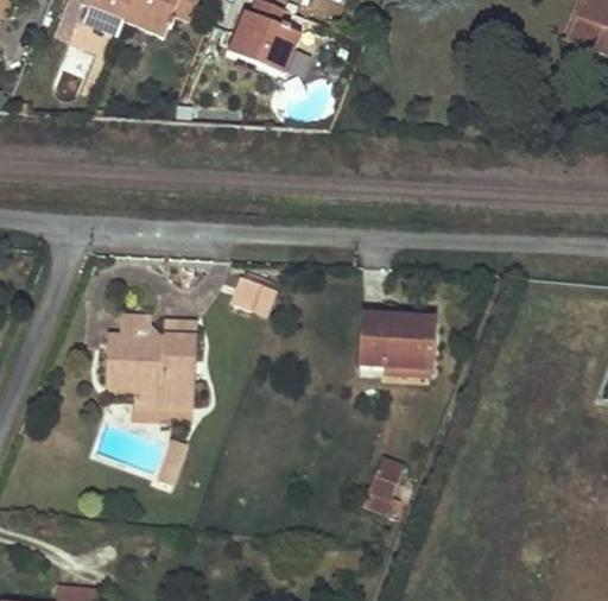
[(67,0),(63,10),(77,16),(80,16),(119,32),(125,18),(132,0),(67,0)]
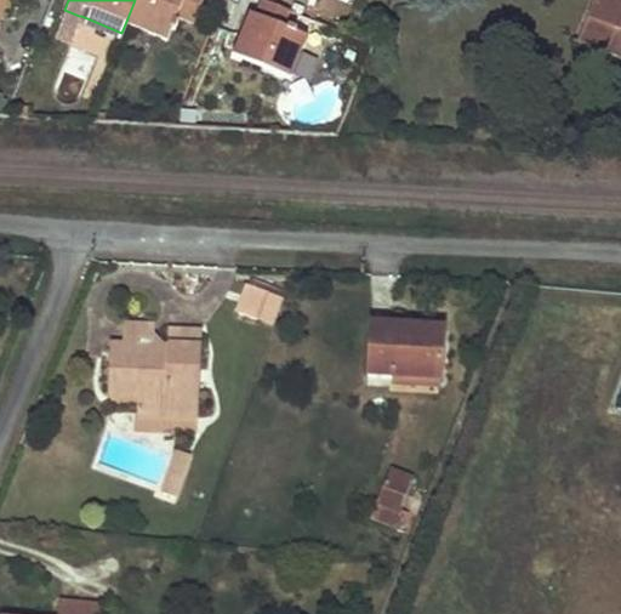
[(135,0),(127,18),(167,35),(171,23),(175,24),(177,17),(175,16),(176,11),(194,17),(201,0),(135,0)]
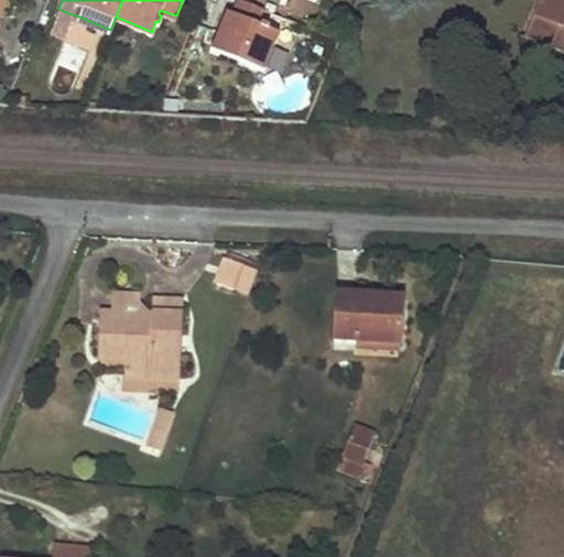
[(231,10),(268,24),(269,22),(262,19),(267,7),(250,0),(235,0),(231,10)]
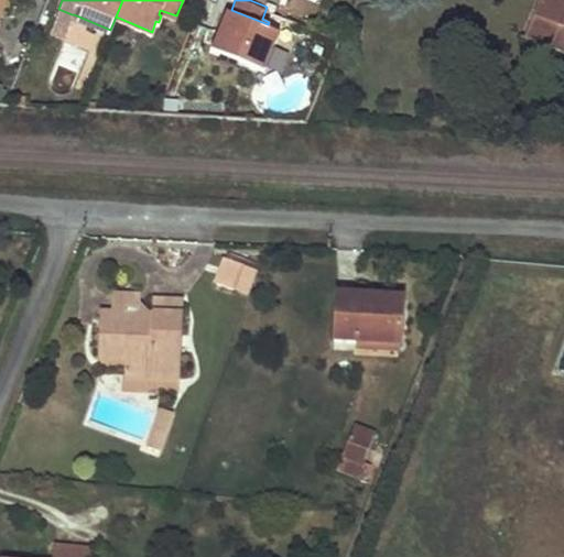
[(540,0),(535,12),(545,17),(537,39),(563,48),(563,0),(540,0)]
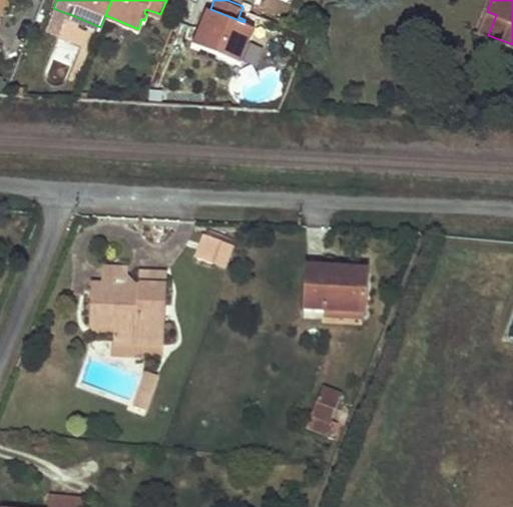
[(252,26),(243,22),(210,9),(206,7),(192,40),(239,59),(252,26)]
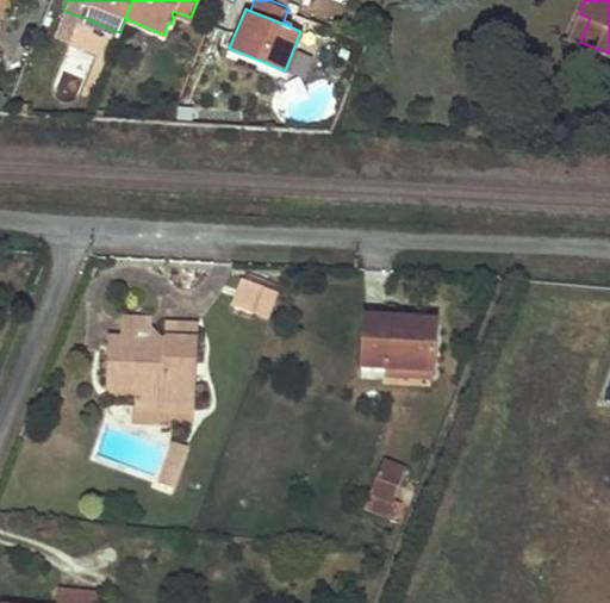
[(69,36),(78,16),(63,10),(55,30),(69,36)]
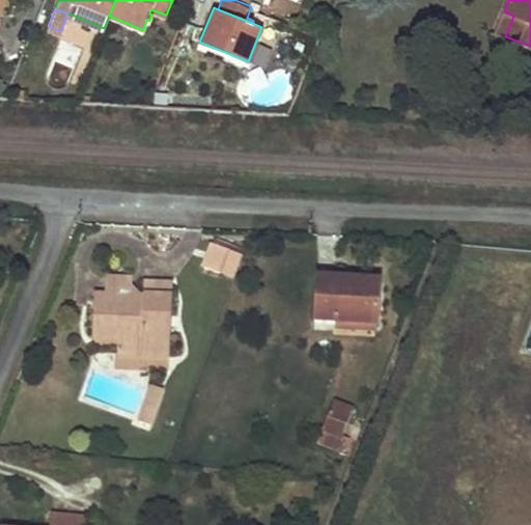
[(504,11),(496,32),(505,36),(513,16),(504,11)]
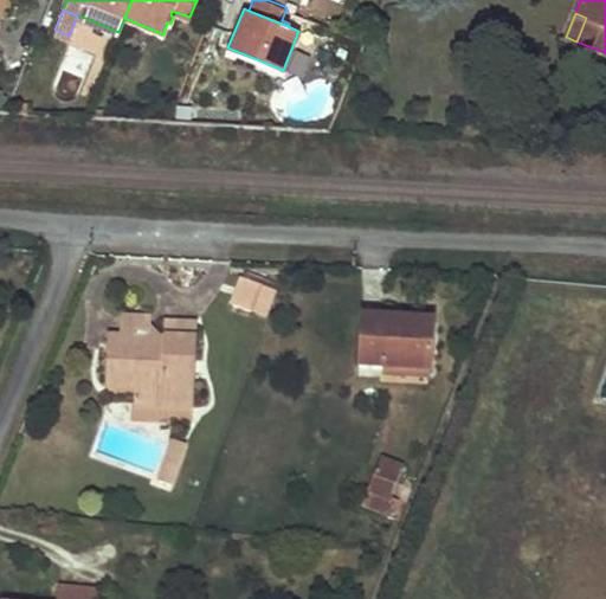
[(242,272),(232,298),(250,306),(260,279),(242,272)]
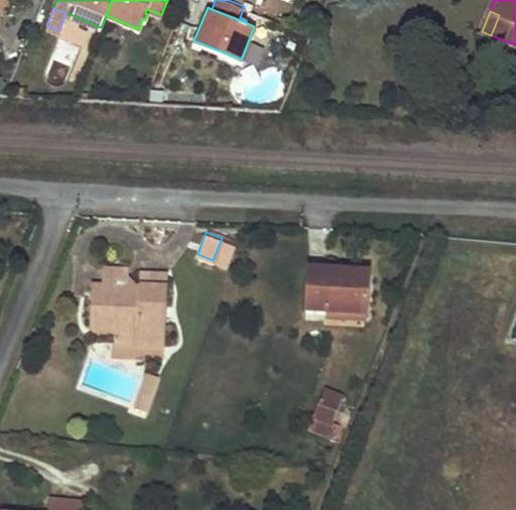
[(305,307),(366,310),(368,272),(327,270),(327,264),(307,263),(305,307)]
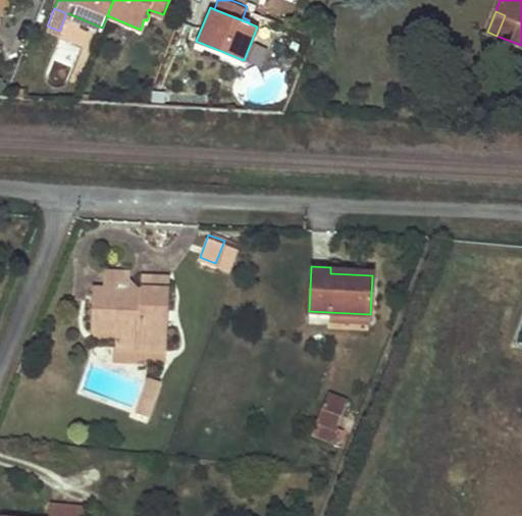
[(372,275),(372,270),(330,267),(330,273),(372,275)]
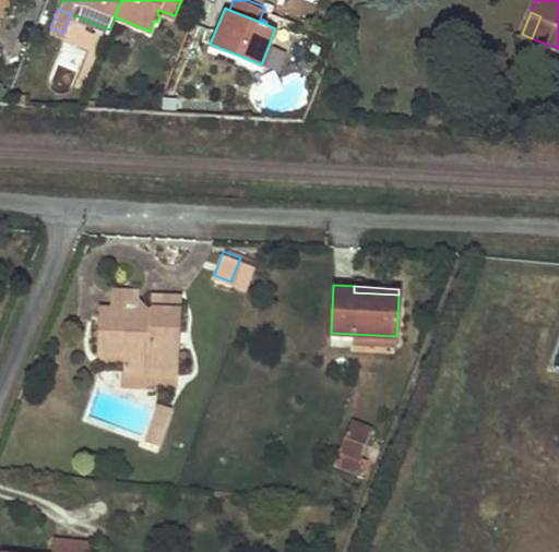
[(111,288),(110,306),(138,307),(139,289),(111,288)]
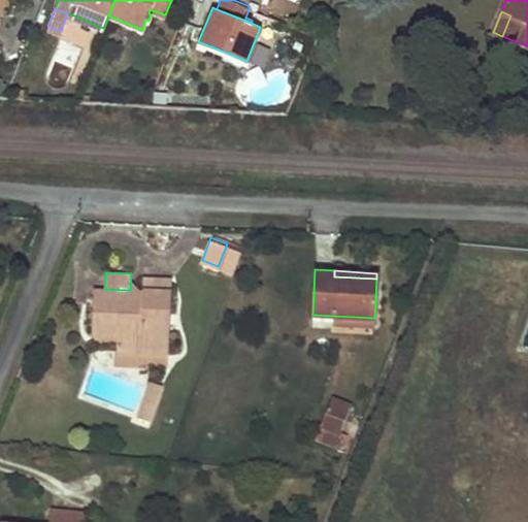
[(93,288),(91,331),(118,332),(123,333),(123,335),(139,336),(139,348),(168,349),(171,279),(142,276),(142,290),(141,299),(130,299),(130,290),(104,289),(93,288)]
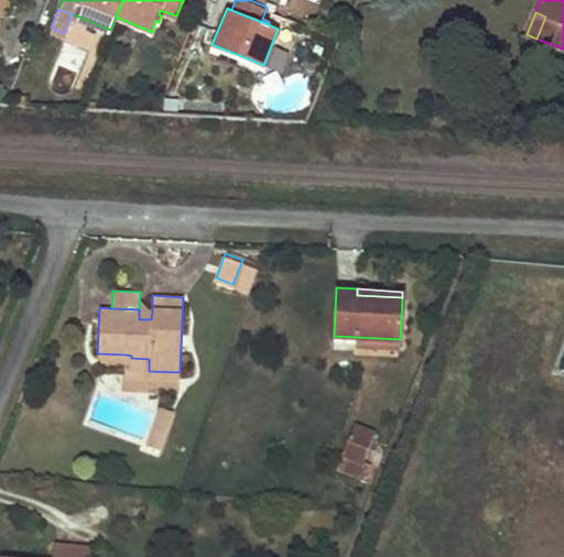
[(139,309),(139,319),(151,319),(152,309),(139,309)]
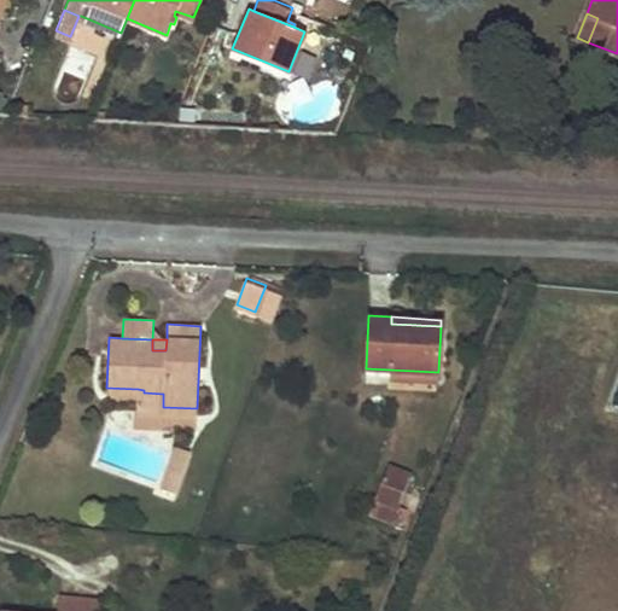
[(138,389),(138,406),(163,407),(163,394),(144,393),(144,390),(138,389)]
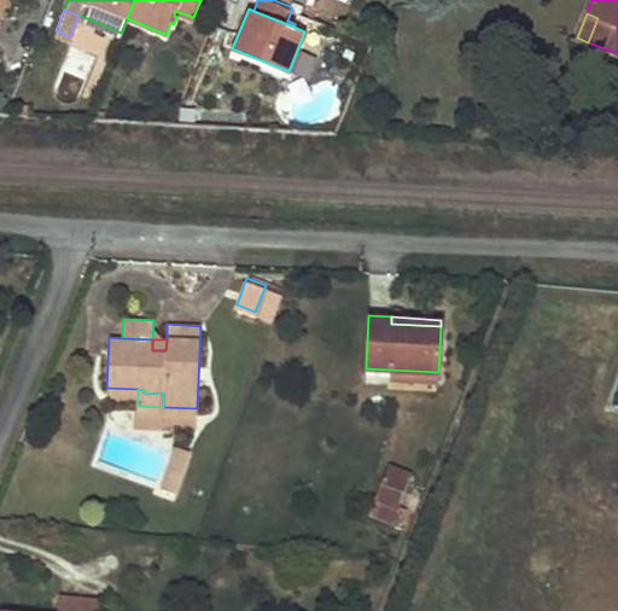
[(168,467),(180,472),(188,447),(176,443),(168,467)]
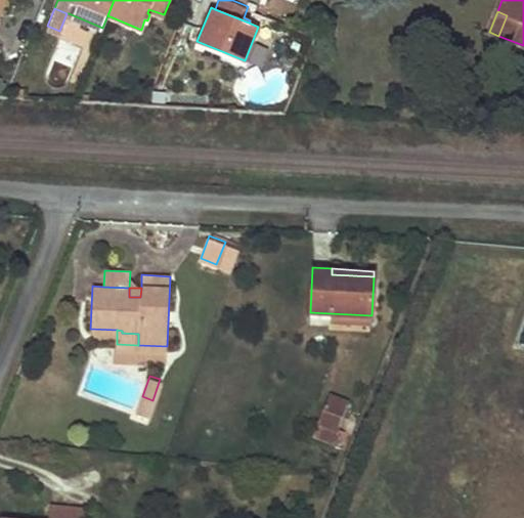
[(318,419),(337,426),(346,402),(328,395),(318,419)]
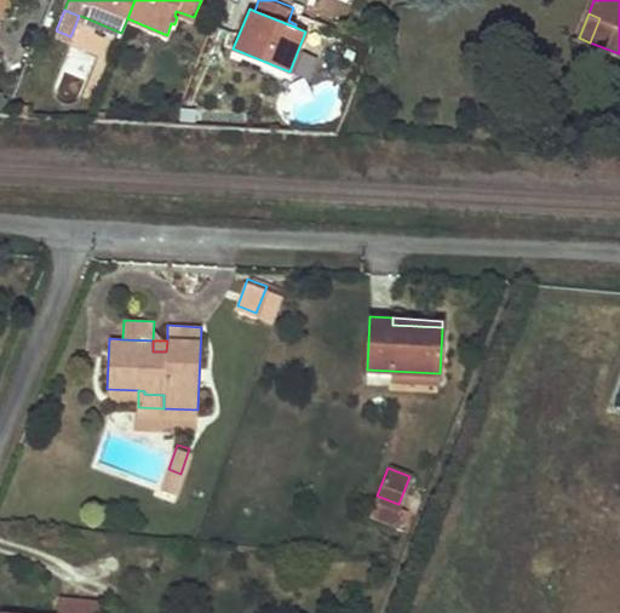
[(162,486),(176,491),(181,474),(168,469),(162,486)]
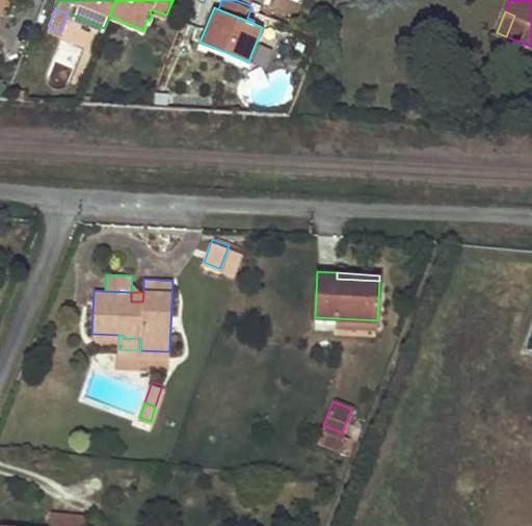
[(84,525),(86,514),(52,510),(50,525),(8,525),(1,525),(0,525),(84,525)]
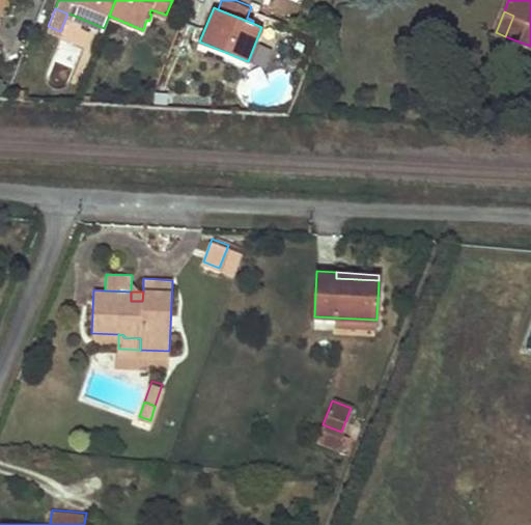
All buildings are outlined.
